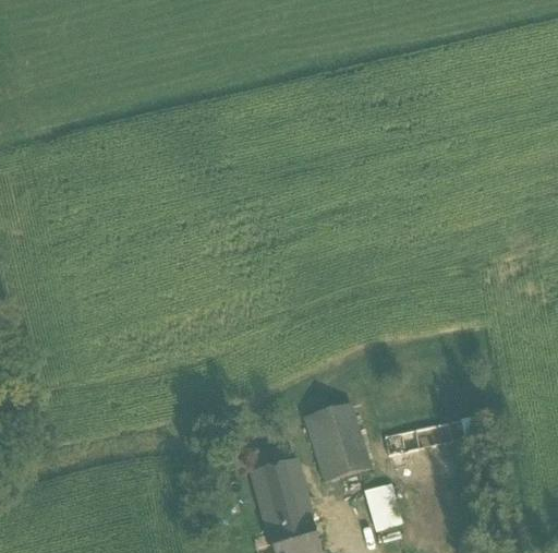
[(350,405),(304,417),(325,480),(370,466),(350,405)]
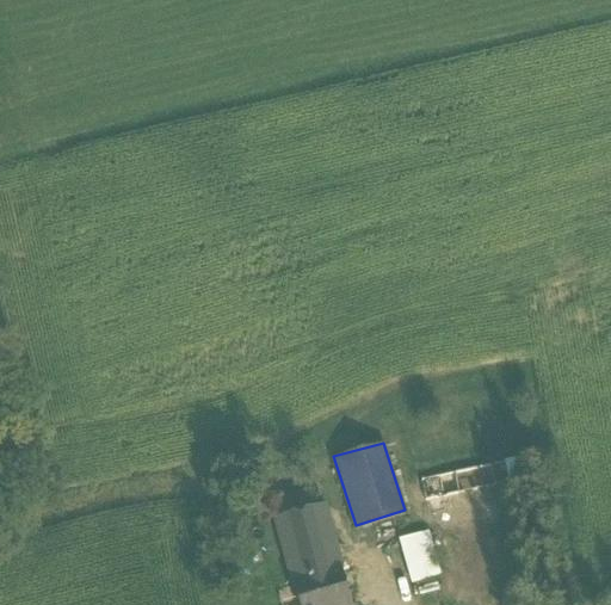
[(511,485),(528,481),(522,455),(420,476),(421,480),(425,497),(510,480),(511,485)]
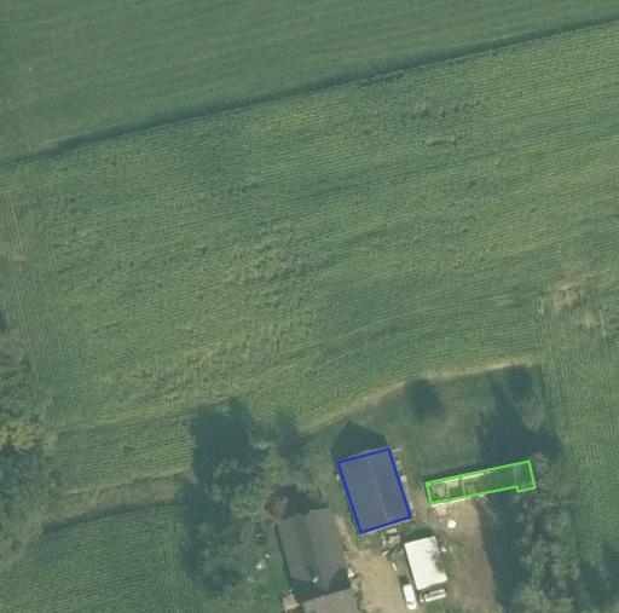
[(310,578),(345,568),(334,532),(330,532),(320,495),(276,505),(279,521),(278,521),(293,570),(306,566),(310,578)]
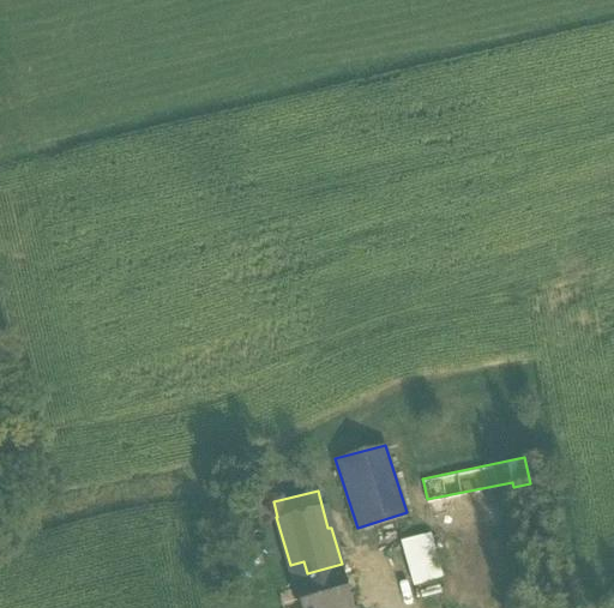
[(413,582),(441,573),(433,543),(427,545),(423,534),(401,540),(413,582)]
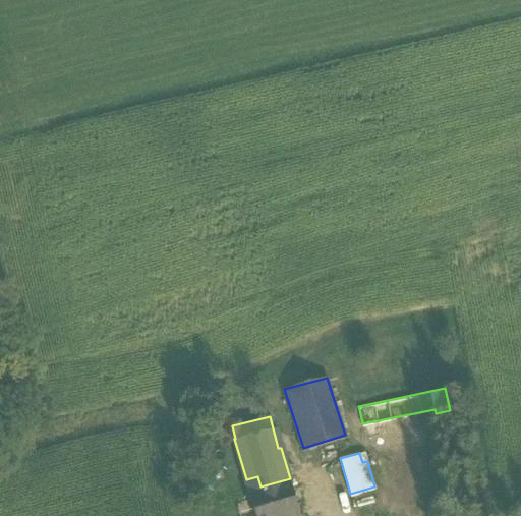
[(245,479),(255,515),(300,515),(290,478),(261,486),(257,476),(246,479),(245,479)]
